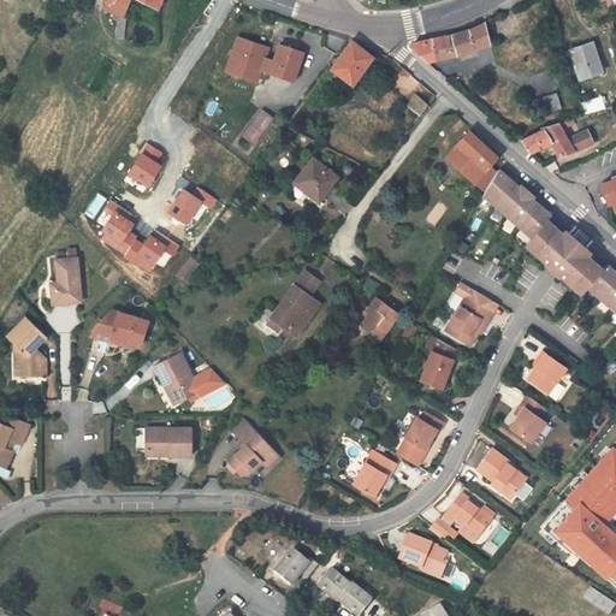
[(101,0),(104,1),(99,12),(112,17),(111,42),(111,43),(117,43),(119,21),(128,0),(150,11),(155,0),(101,0)]
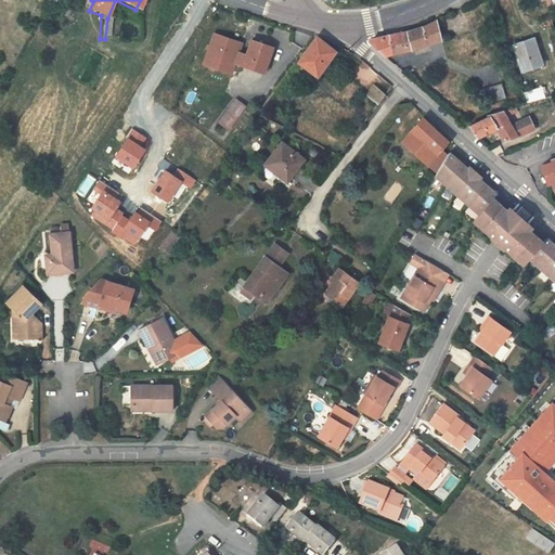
[(442,23),(440,18),(433,22),(437,37),(452,30),(449,22),(442,23)]
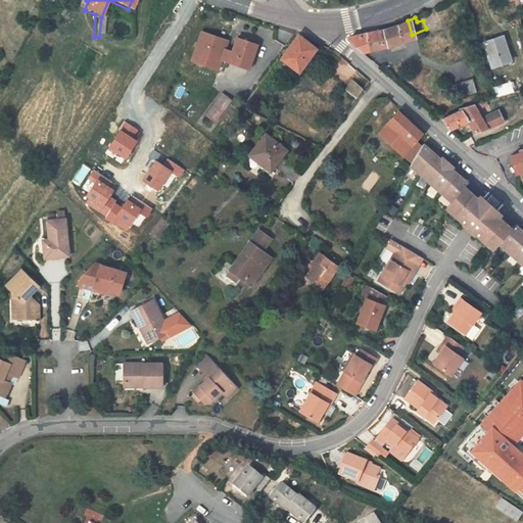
[(391,44),(412,35),(408,20),(387,30),(358,35),(351,39),(360,49),(391,44)]
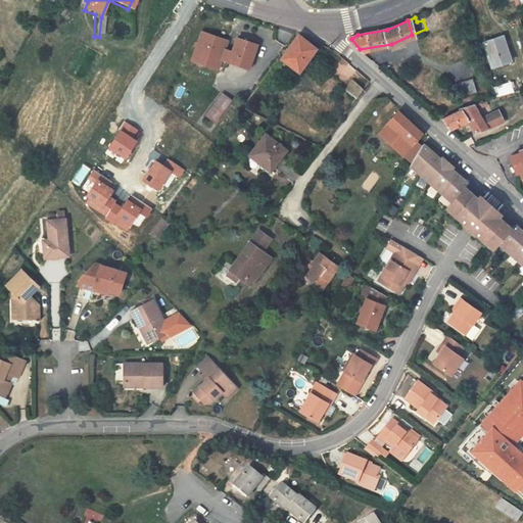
[(315,49),(295,35),(282,63),(301,77),(315,49)]
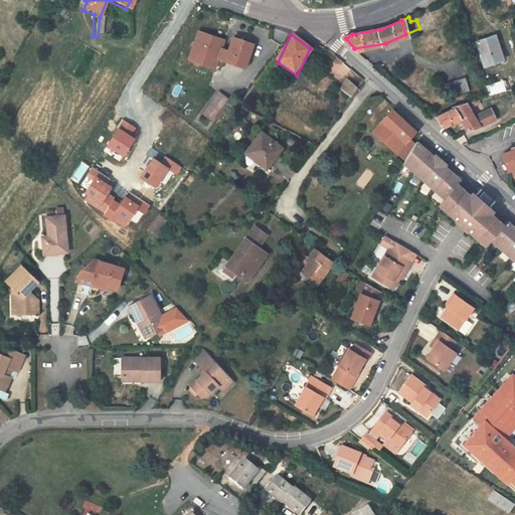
[(229,46),(203,37),(194,65),(204,68),(206,61),(222,67),(223,63),(231,65),(234,56),(226,54),(229,46)]
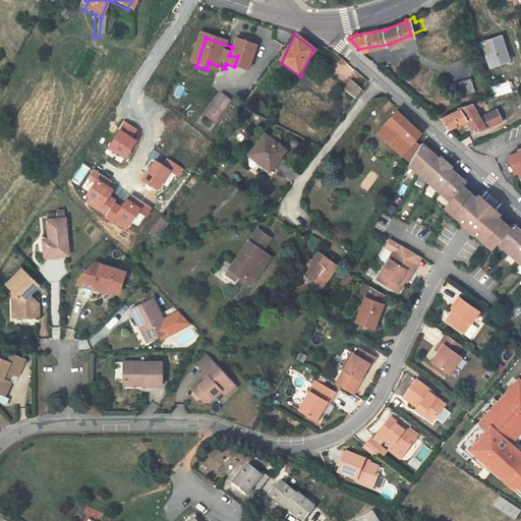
[(514,63),(507,40),(488,46),(496,69),(514,63)]
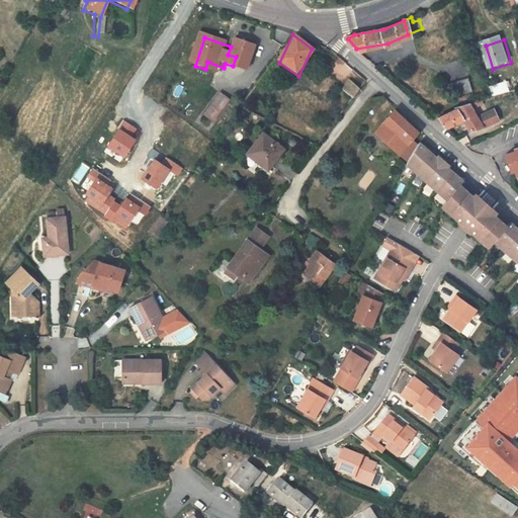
[(260,50),(240,42),(236,57),(233,66),(232,67),(248,73),(251,64),(255,65),(260,50)]
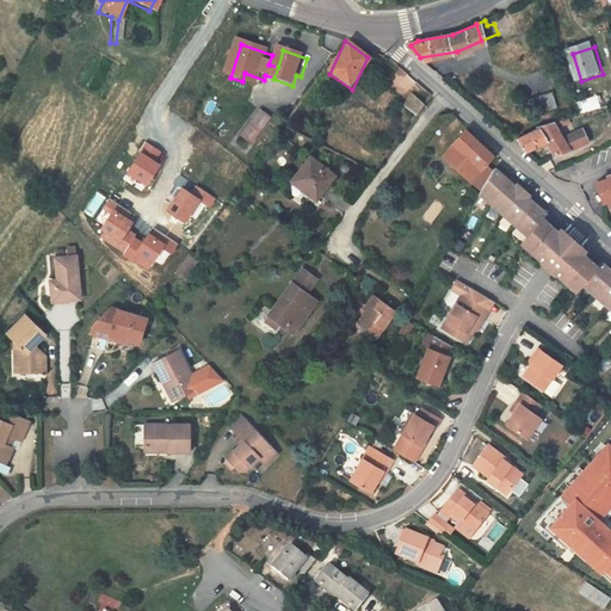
[(245,73),(242,81),(261,88),(264,80),(245,73)]
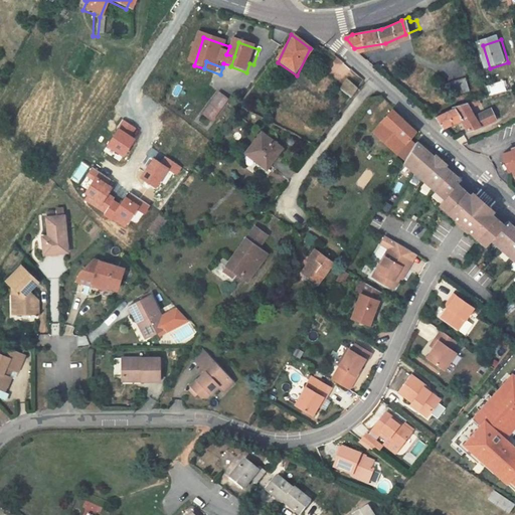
[(470,74),(453,80),(457,94),(474,88),(470,74)]
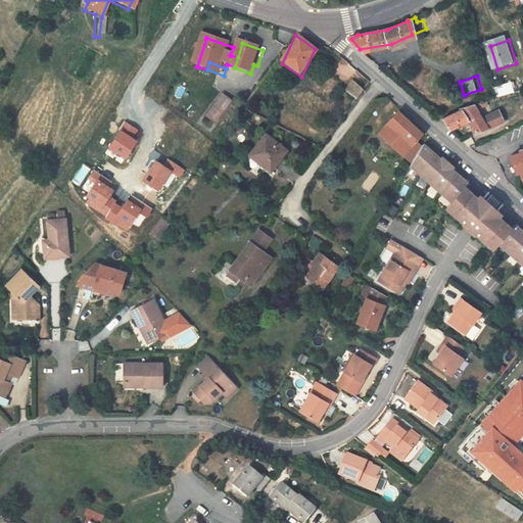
[(351,78),(343,88),(352,94),(357,97),(364,86),(351,78)]
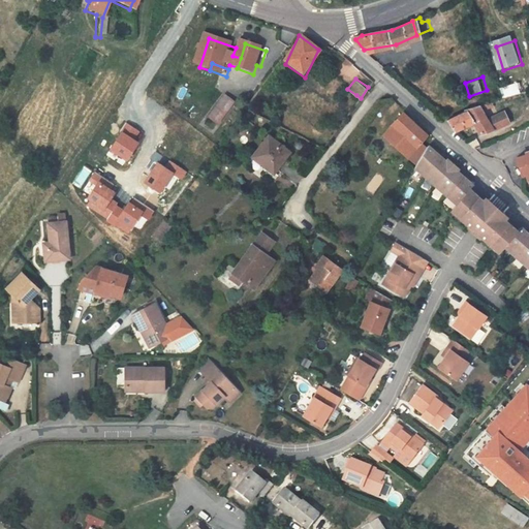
[(507,94),(519,91),(517,83),(505,86),(507,94)]
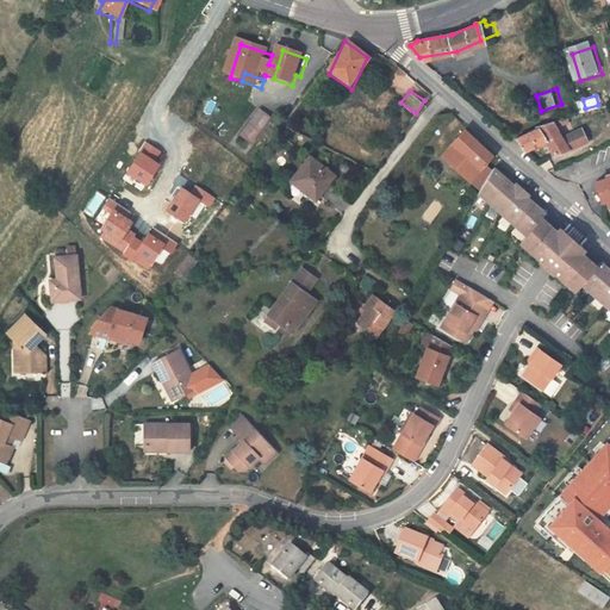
[(269,116),(256,107),(237,135),(250,143),(269,116)]
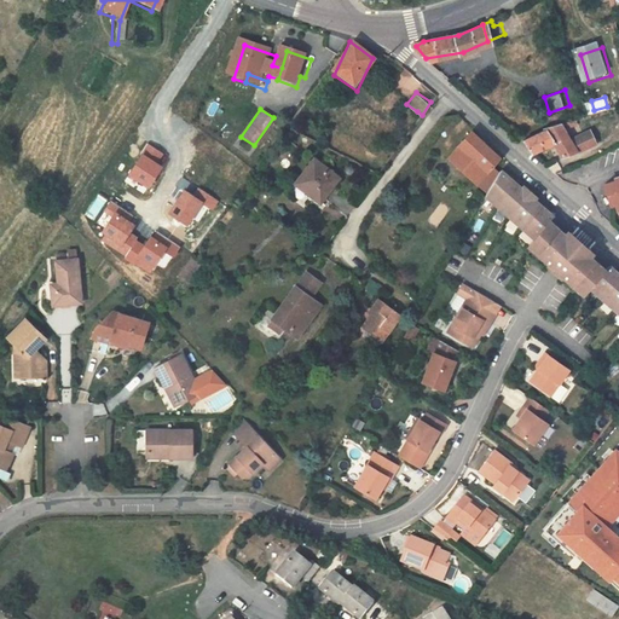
[(579,122),(578,117),(554,126),(544,128),(544,132),(522,139),(527,152),(554,143),(560,157),(589,149),(583,134),(571,138),(566,126),(579,122)]
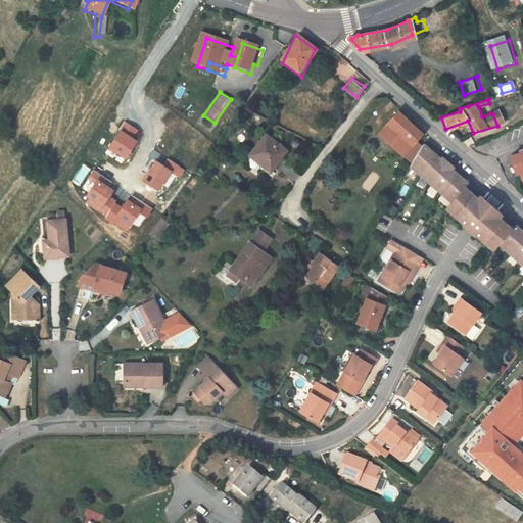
[(497,126),(504,124),(498,110),(492,113),(497,126)]
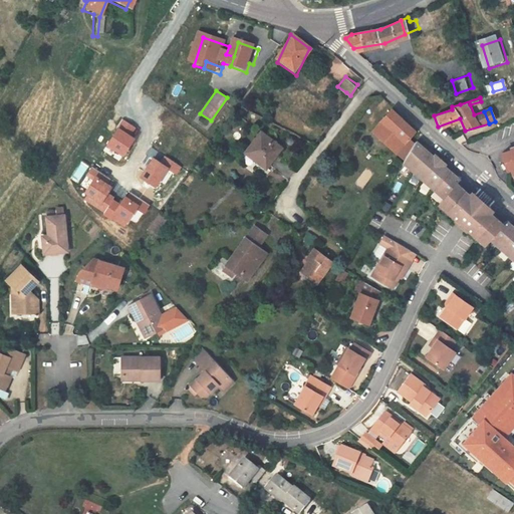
[(409,165),(418,149),(411,143),(418,136),(395,114),(375,136),(409,165)]
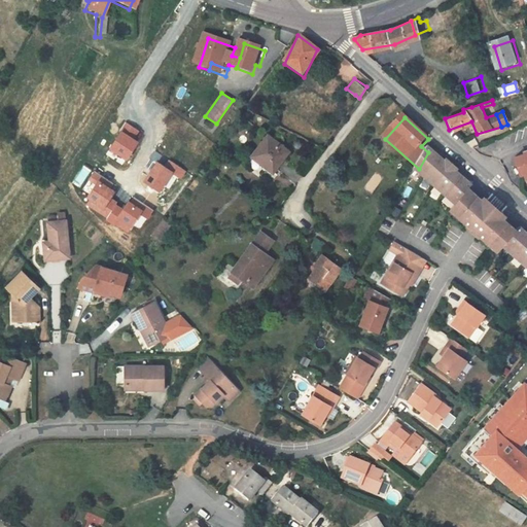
[(120,132),(120,133),(110,149),(127,161),(138,143),(134,140),(139,131),(127,124),(120,132)]
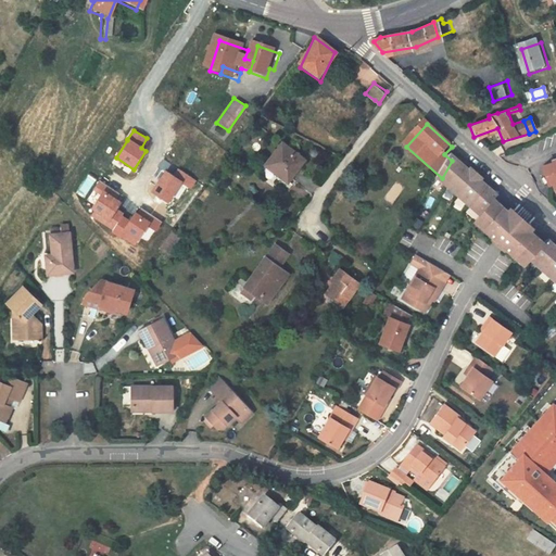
[(301,161),(277,143),(261,167),(285,184),(301,161)]
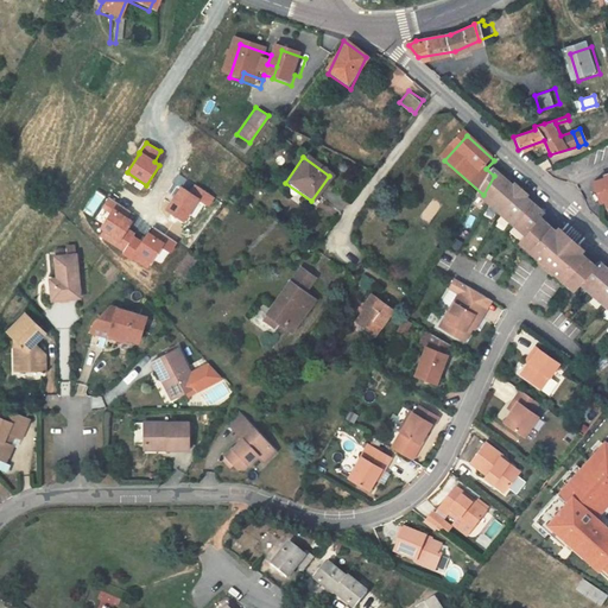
[(607,163),(593,168),(594,171),(583,173),(587,192),(590,191),(591,198),(596,203),(607,200),(607,198),(607,192),(607,191),(607,163)]
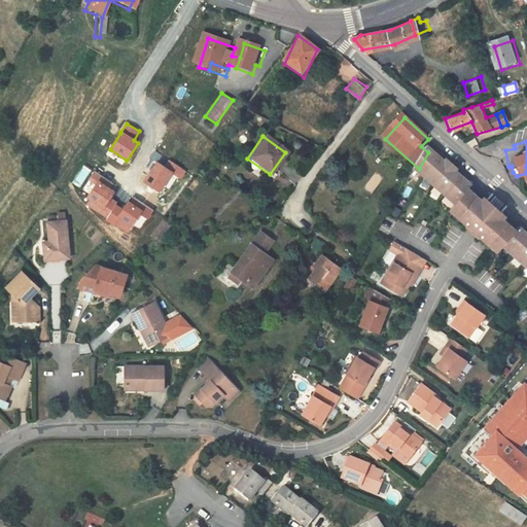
[(435,148),(433,151),(476,189),(478,187),(435,148)]
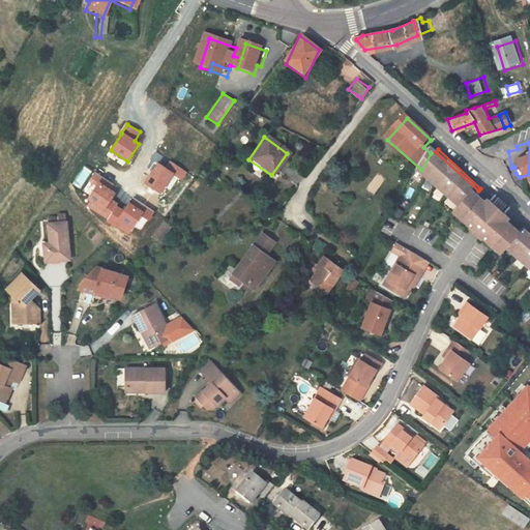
[(529,271),(529,238),(525,234),(521,238),(506,225),(509,221),(492,204),(489,208),(474,196),(478,190),(436,152),(433,150),(431,153),(421,170),(420,172),(462,209),(455,215),(502,258),(507,252),(529,271)]
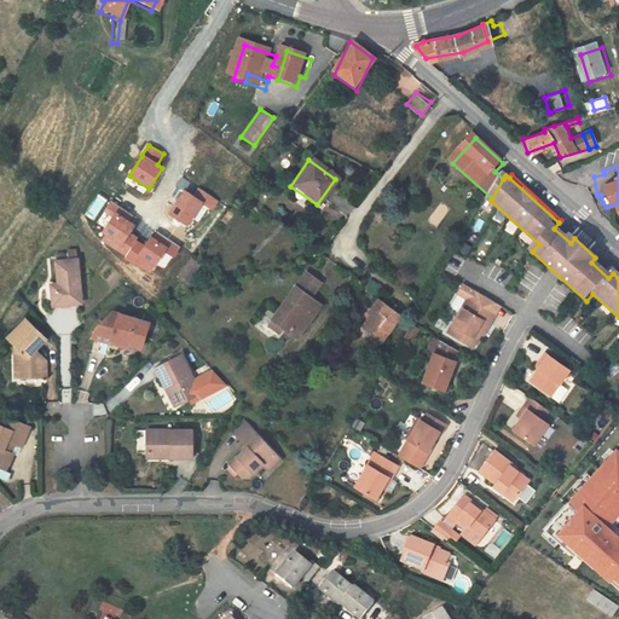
[(212,210),(218,201),(198,190),(194,198),(212,210)]
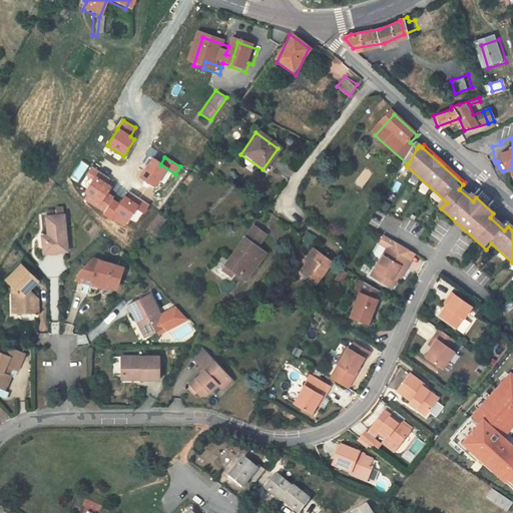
[(168,168),(153,158),(141,178),(156,187),(168,168)]
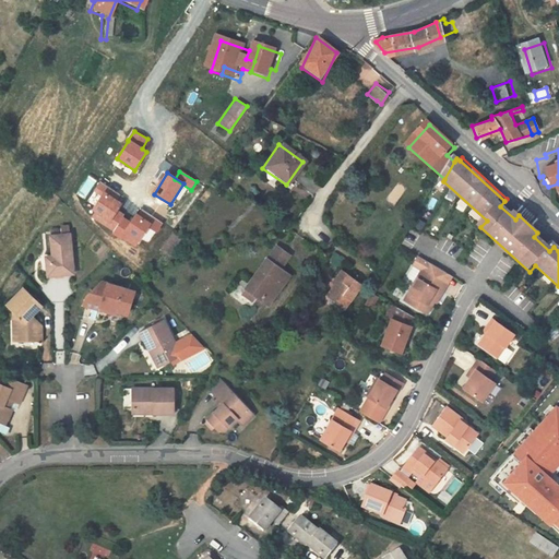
[(121,195),(100,183),(96,191),(103,197),(94,210),(97,212),(94,217),(114,230),(123,215),(118,212),(122,204),(117,202),(121,195)]
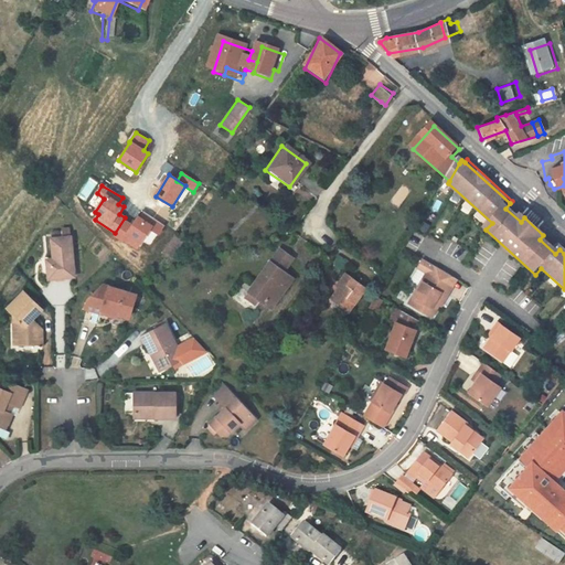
[(141,211),(132,224),(125,220),(116,235),(136,248),(149,228),(157,233),(162,225),(141,211)]
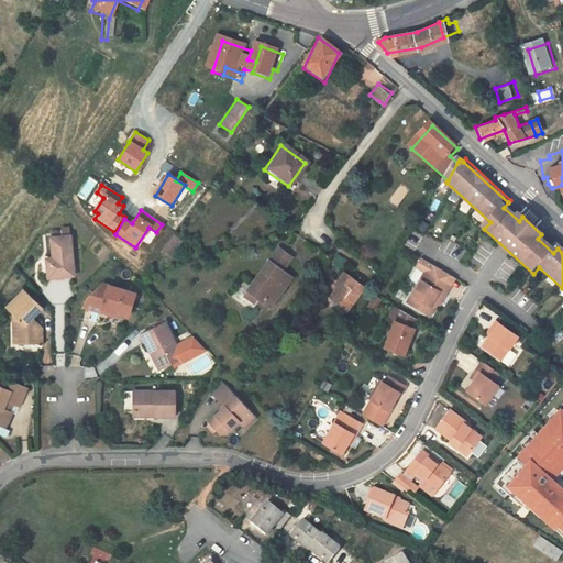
[(211,229),(202,222),(189,240),(199,246),(211,229)]
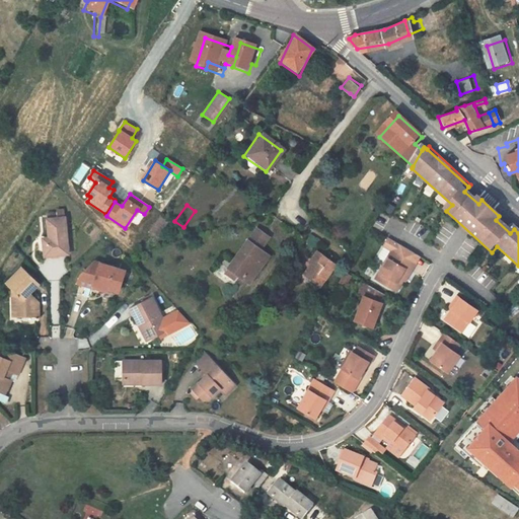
[(48,217),(49,235),(50,239),(43,240),(45,253),(69,251),(66,215),(48,217)]
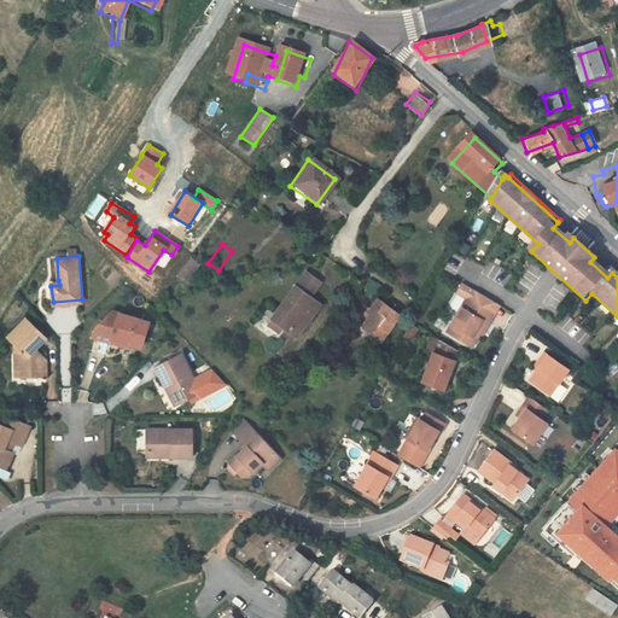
[(322,281),(308,272),(272,324),(283,331),(287,325),(299,334),(324,302),(314,295),(322,281)]
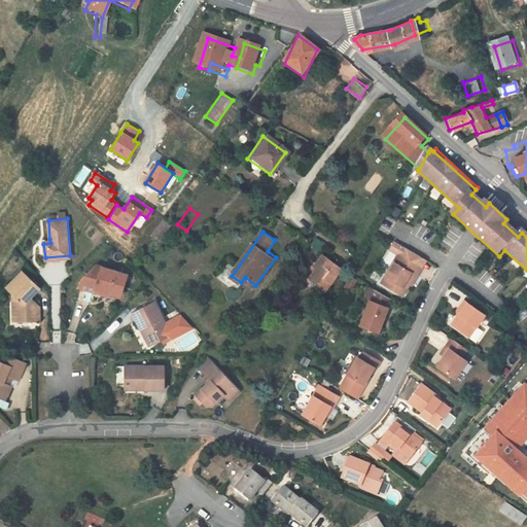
[(438,265),(442,258),(437,255),(441,249),(418,236),(414,243),(410,252),(413,254),(402,272),(423,283),(434,264),(438,265)]
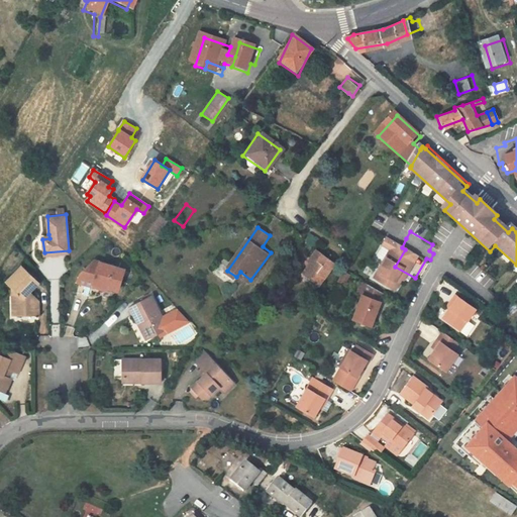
[(354,254),(334,239),(327,249),(331,251),(323,263),(331,270),(330,271),(338,277),(354,254)]
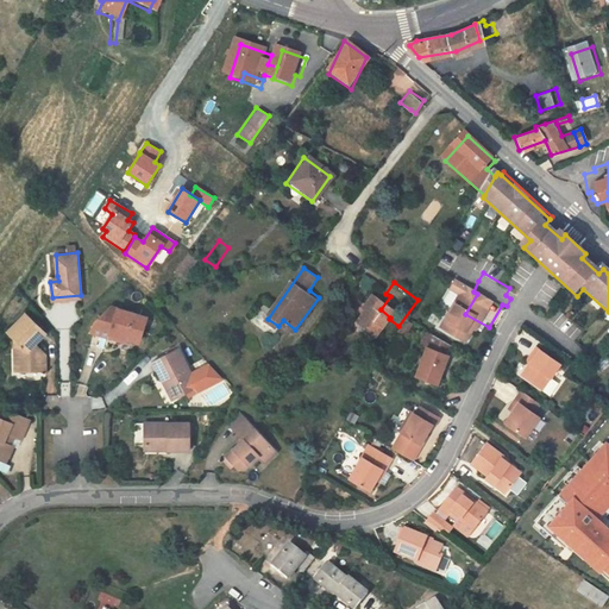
[(515,292),(509,288),(506,295),(510,299),(515,292)]
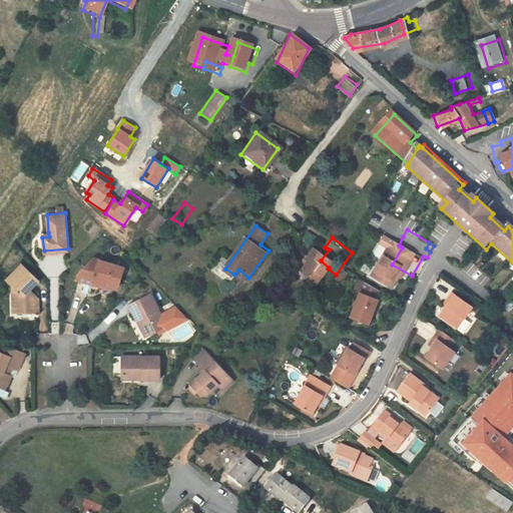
[(116,288),(123,268),(93,258),(80,270),(77,278),(102,287),(103,284),(116,288)]
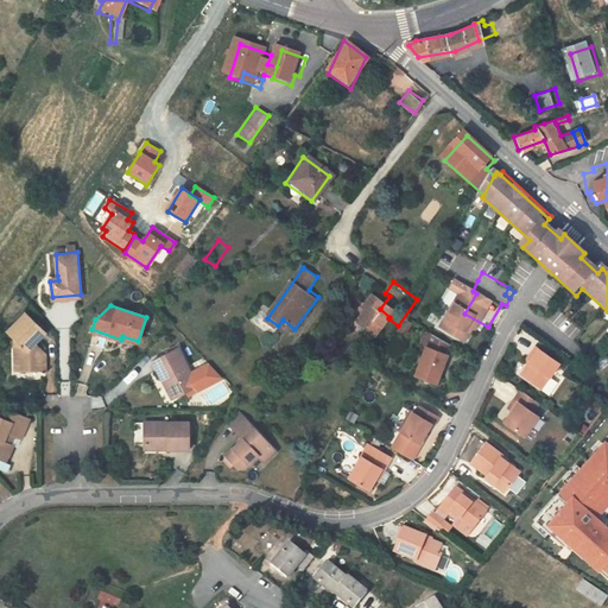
[(13,346),(13,359),(19,359),(19,369),(45,367),(45,352),(39,352),(32,343),(45,330),(24,310),(6,328),(18,341),(13,346)]
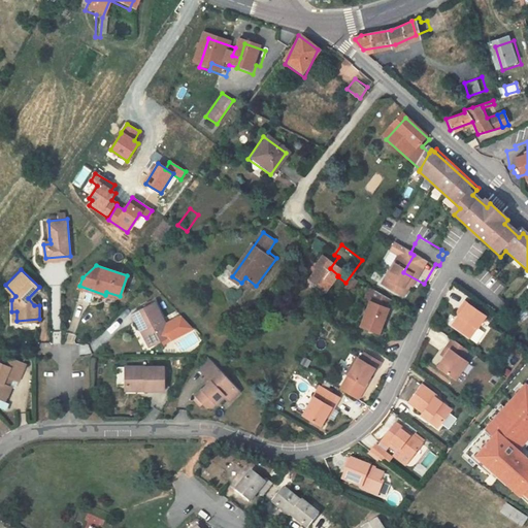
[(399,321),(411,289),(395,278),(382,314),(399,321)]
